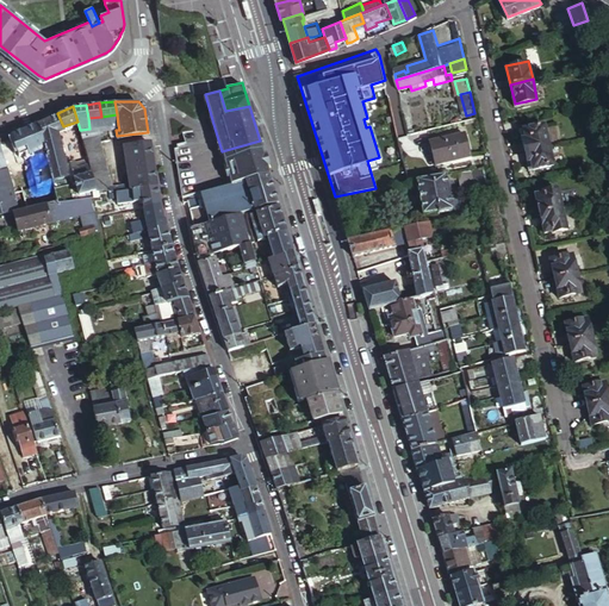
[(63,126),(57,113),(35,123),(42,143),(47,160),(63,155),(57,130),(63,126)]
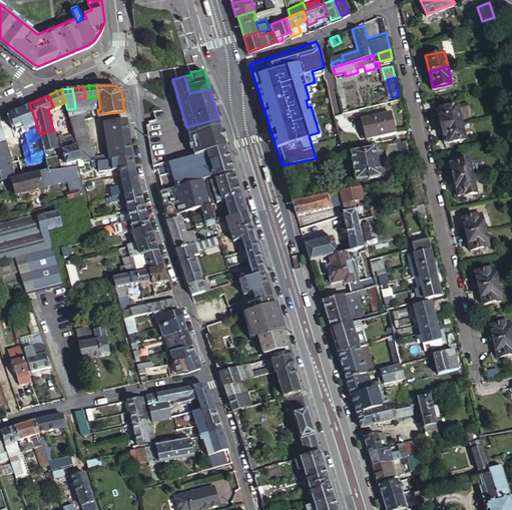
[(82,107),(99,105),(98,96),(85,98),(74,99),(75,108),(82,107)]
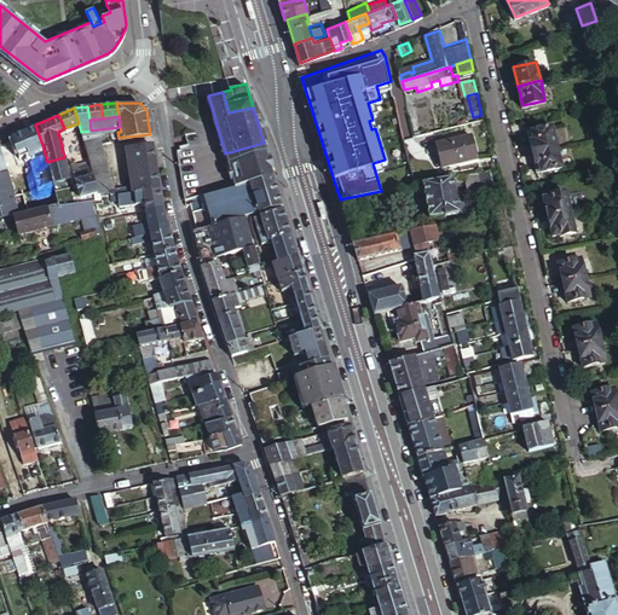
[(186,184),(190,197),(229,187),(223,155),(225,154),(217,126),(209,127),(195,131),(185,132),(188,141),(180,144),(180,148),(177,149),(183,185),(186,184)]
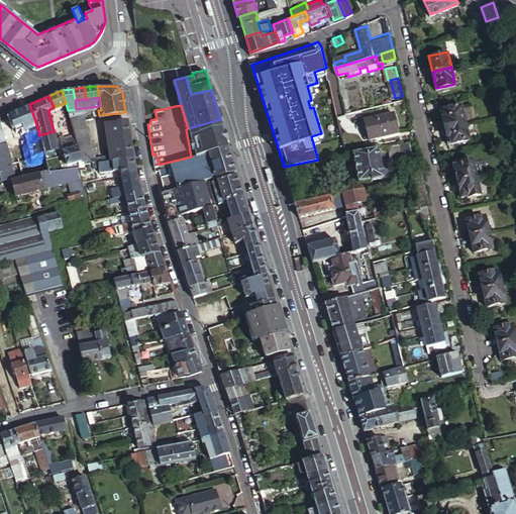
[(445,125),(466,121),(461,105),(445,108),(446,116),(443,117),(445,125)]
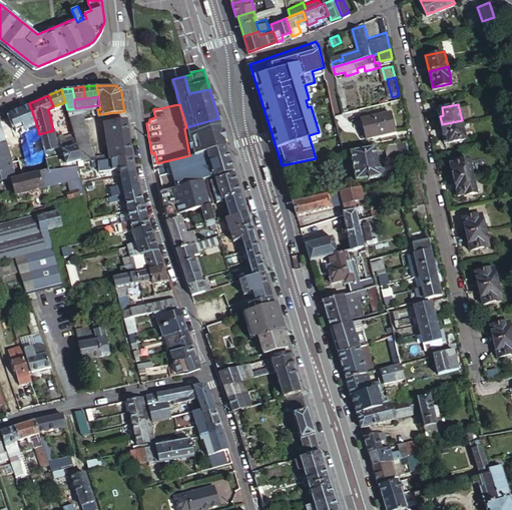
[(95,153),(82,107),(75,108),(68,109),(82,157),(95,153)]
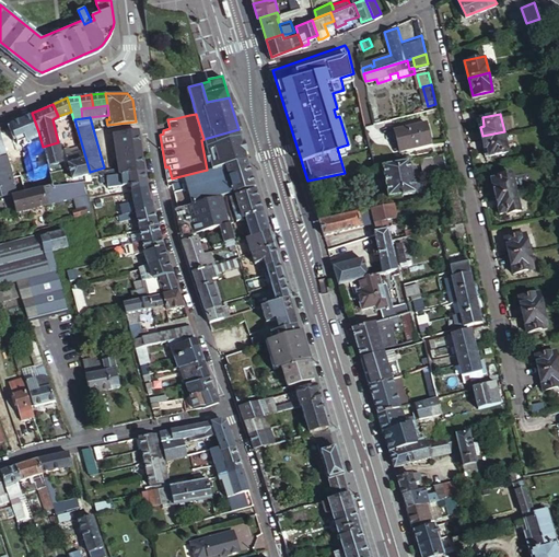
[(429,123),(396,129),(400,151),(432,143),(429,123)]
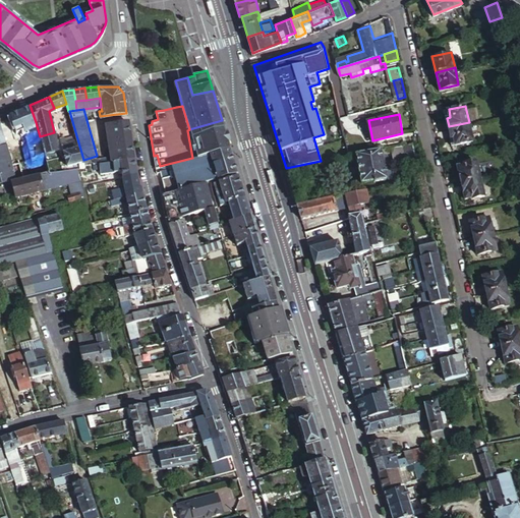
[(128,120),(105,124),(111,161),(120,159),(120,160),(134,157),(128,120)]
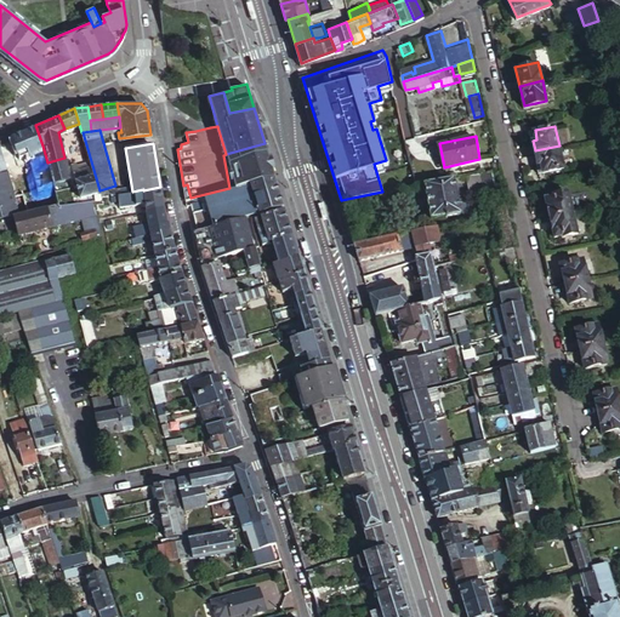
[(250,182),(274,176),(265,143),(226,154),(223,155),(229,188),(250,182)]
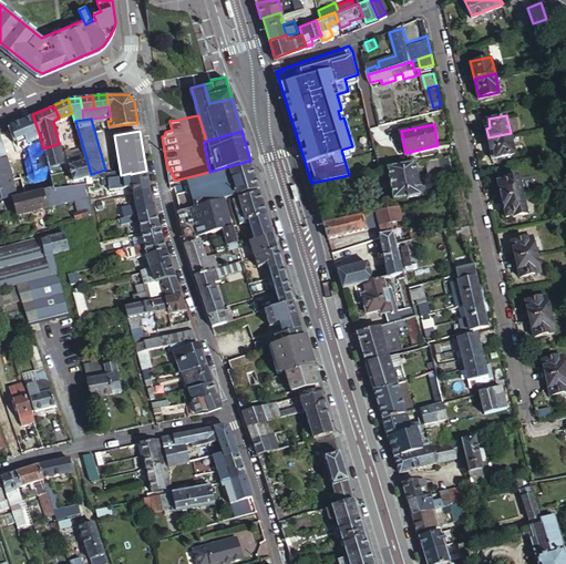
[(514,151),(511,133),(489,137),(491,149),(495,147),(496,155),(514,151)]
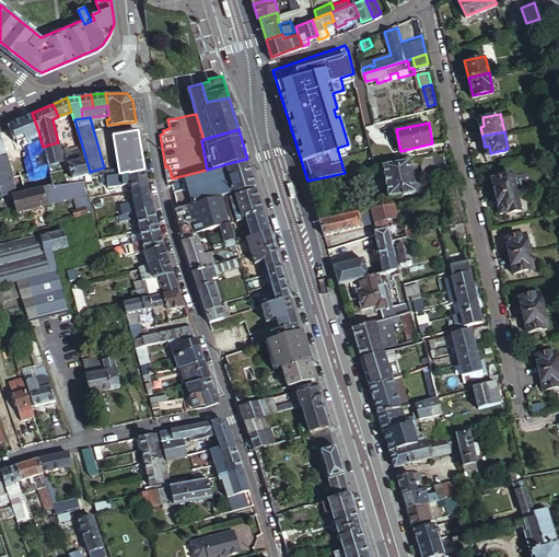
[(8,167),(0,137),(0,193),(10,190),(11,193),(13,192),(14,192),(10,172),(9,171),(8,167)]
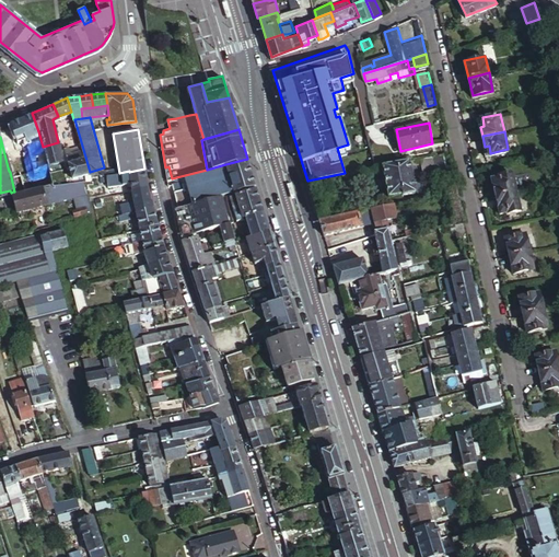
[(58,142),(43,147),(46,162),(61,159),(58,142)]
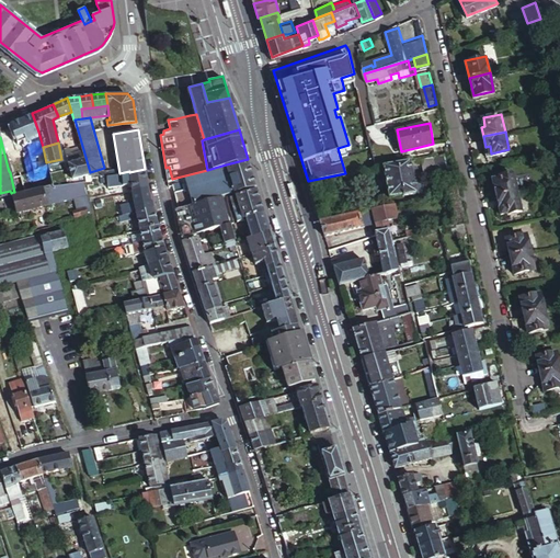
[(69,161),(84,157),(81,148),(66,152),(69,161)]
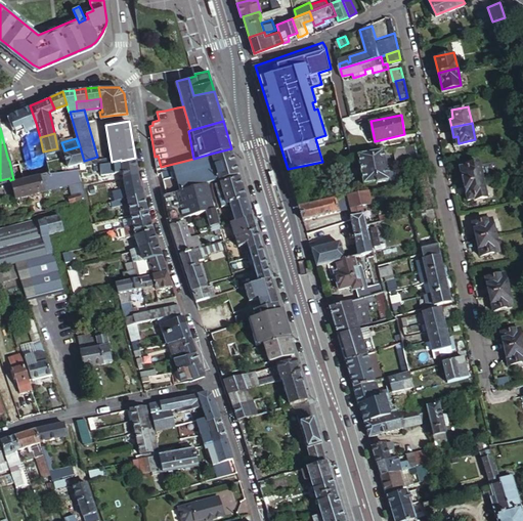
[(418,155),(415,143),(404,145),(407,158),(418,155)]
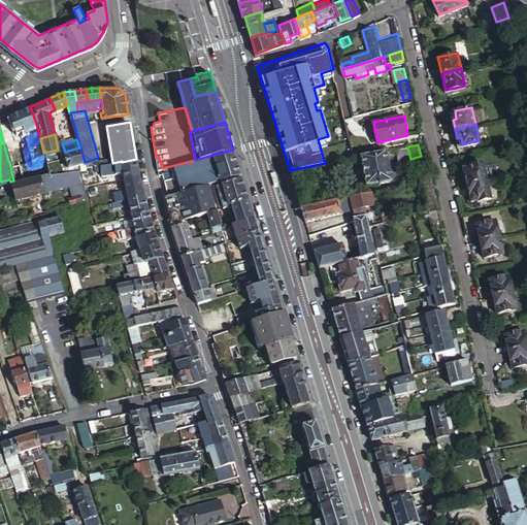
[(68,166),(84,162),(79,148),(65,152),(68,166)]
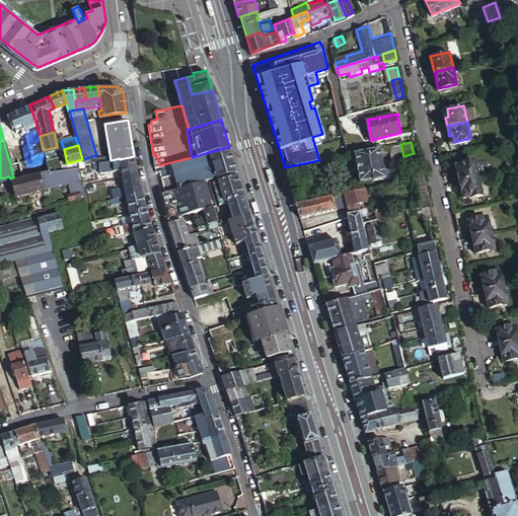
[(211,177),(236,170),(229,147),(209,152),(210,153),(172,164),(174,172),(161,176),(164,191),(178,187),(198,181),(204,179),(205,179),(211,177)]
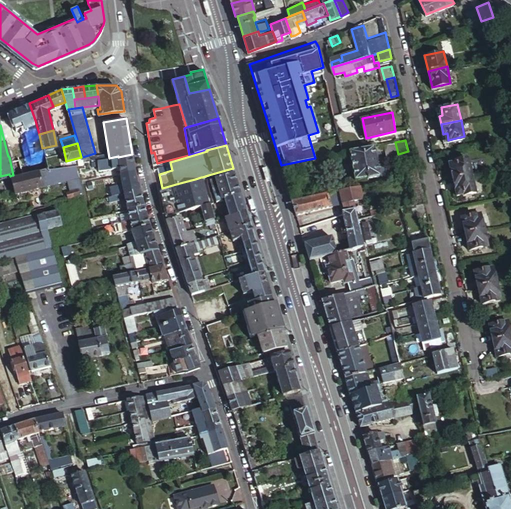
[(378,174),(373,147),(348,152),(354,179),(378,174)]
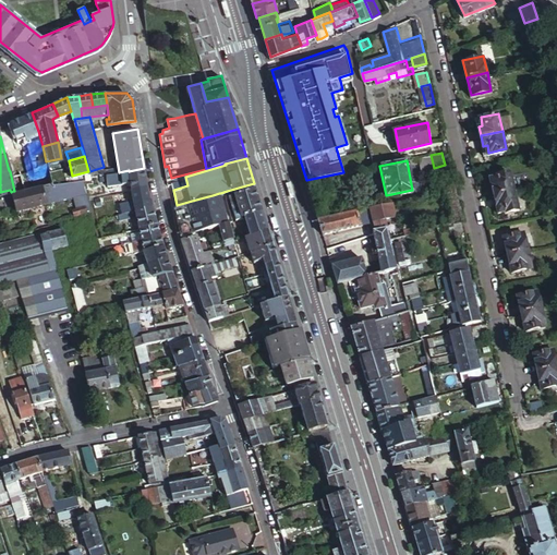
[(34,185),(32,178),(28,166),(10,171),(14,191),(34,185)]
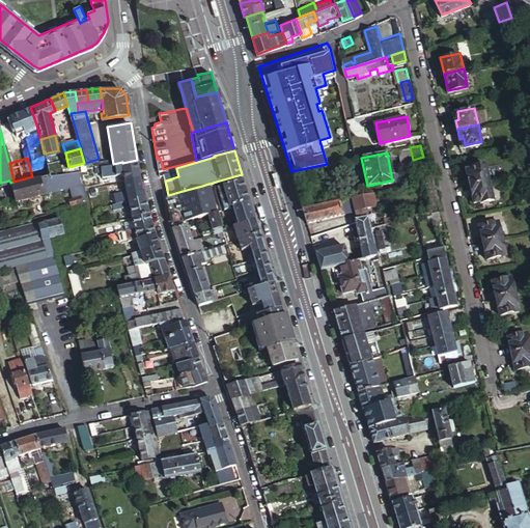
[(127,178),(139,175),(137,160),(122,163),(124,171),(127,178)]
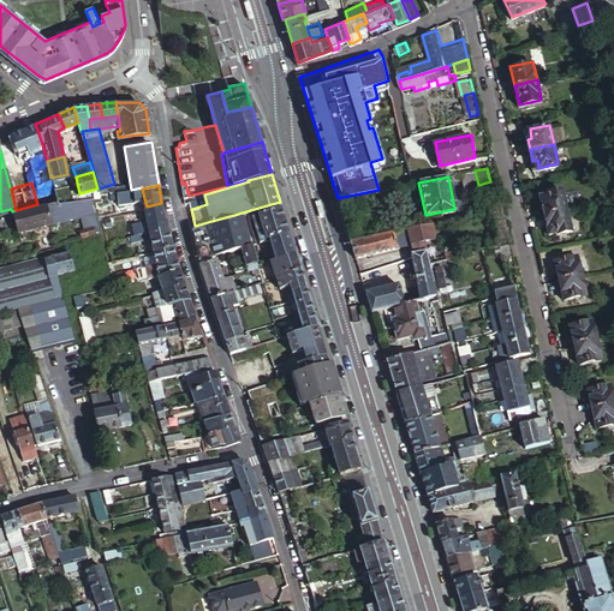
[(137,199),(144,198),(142,189),(142,187),(131,190),(118,192),(108,190),(111,202),(119,199),(120,204),(137,201),(137,199)]
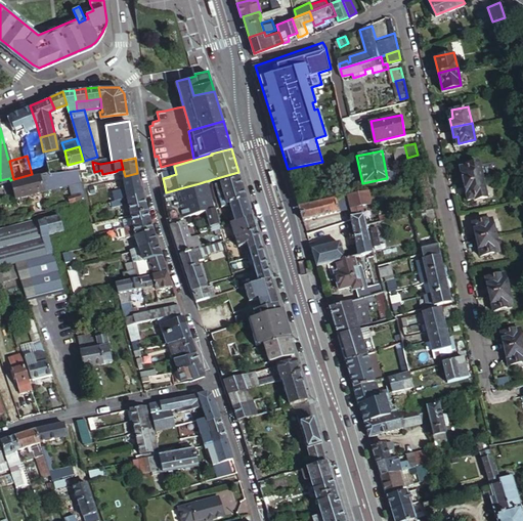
[(464,181),(483,177),(479,160),(471,161),(472,163),(460,165),(464,181)]
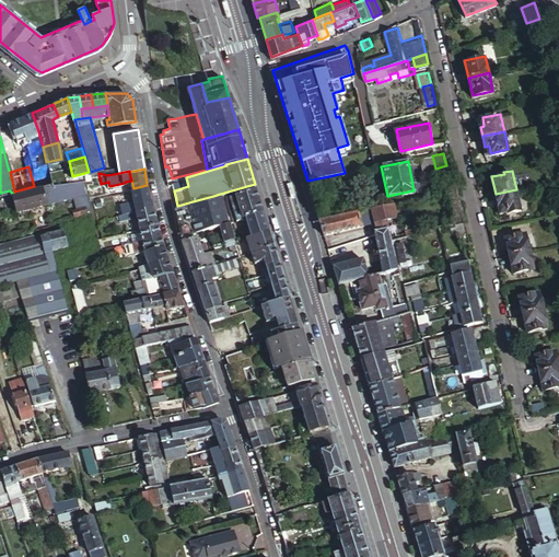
[(441,193),(452,189),(449,174),(440,175),(441,181),(439,182),(441,193)]
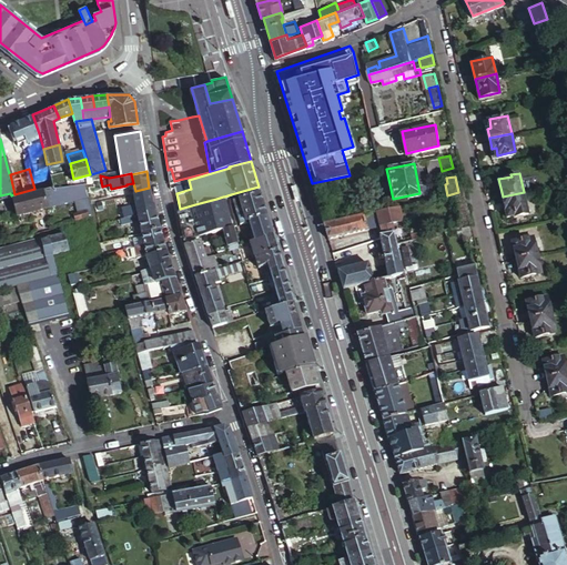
[(88,193),(84,181),(52,185),(51,183),(43,184),(43,188),(48,204),(76,197),(88,193)]
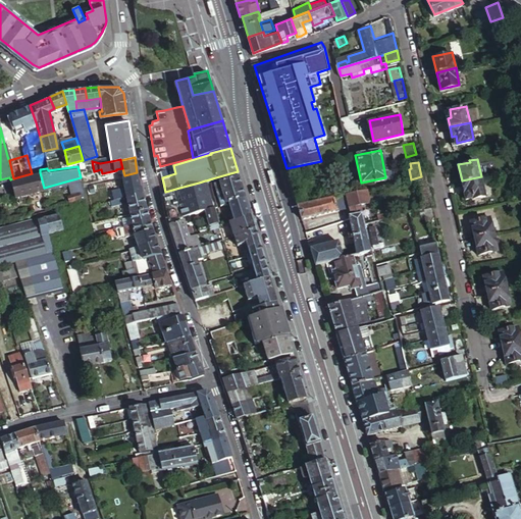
[(44,188),(40,172),(32,173),(13,178),(12,178),(16,195),(44,188)]
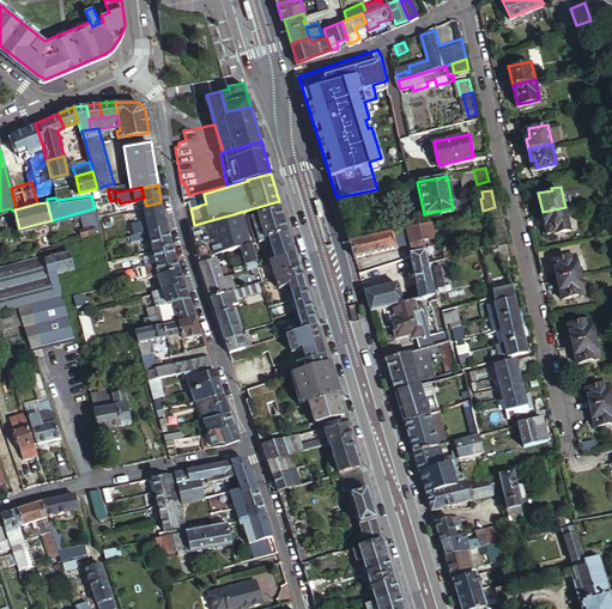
[(151,227),(167,223),(161,202),(146,206),(150,219),(137,223),(139,230),(151,227)]
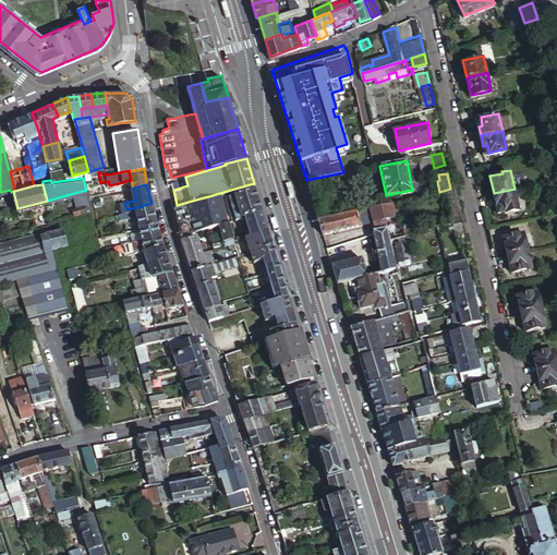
[(245,216),(263,210),(255,188),(235,193),(242,217),(245,216)]
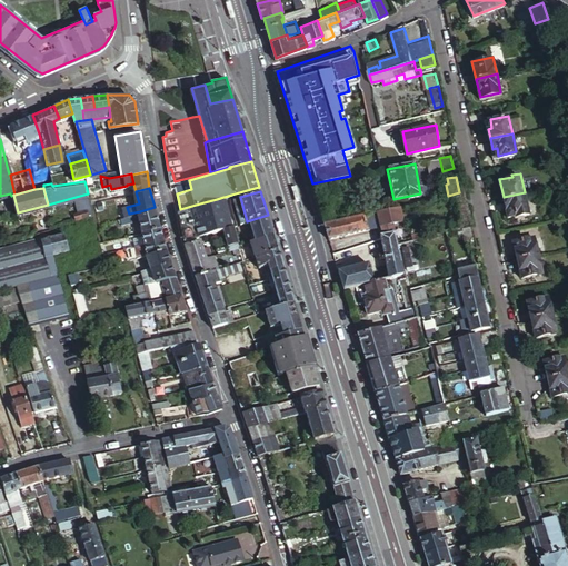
[(529,212),(525,192),(504,197),(507,216),(520,212),(520,214),(529,212)]
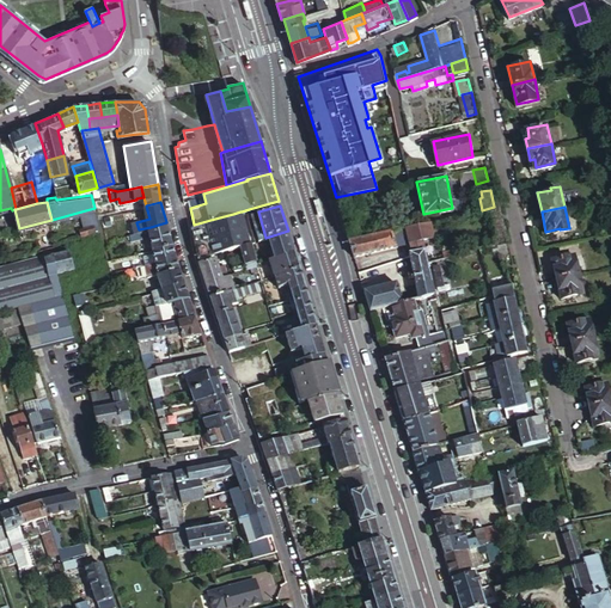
[(95,208),(81,212),(84,225),(95,222),(98,221),(95,208)]
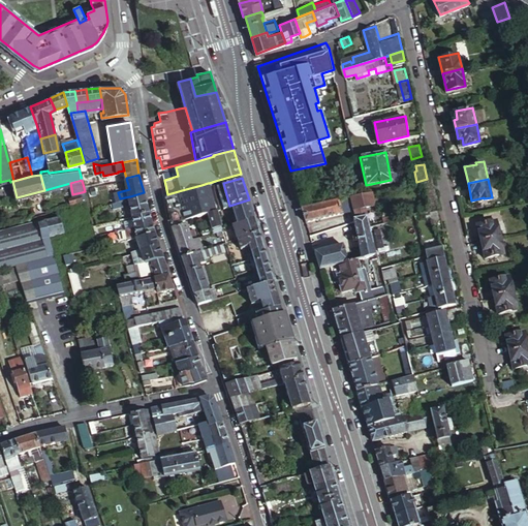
[(202,185),(209,212),(215,210),(208,183),(202,185)]
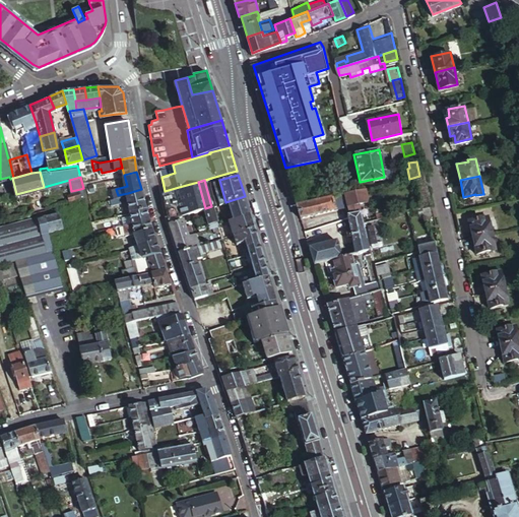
[(225,202),(219,180),(213,182),(219,204),(225,202)]
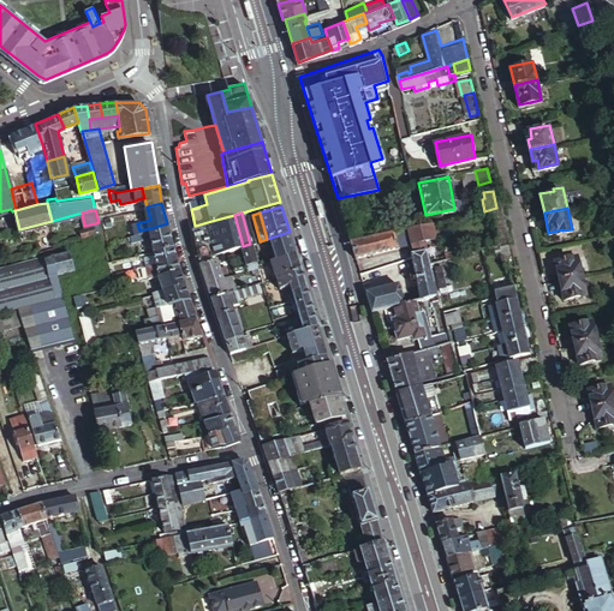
[(225,251),(242,246),(243,246),(234,215),(212,221),(195,226),(191,227),(200,258),(225,251)]
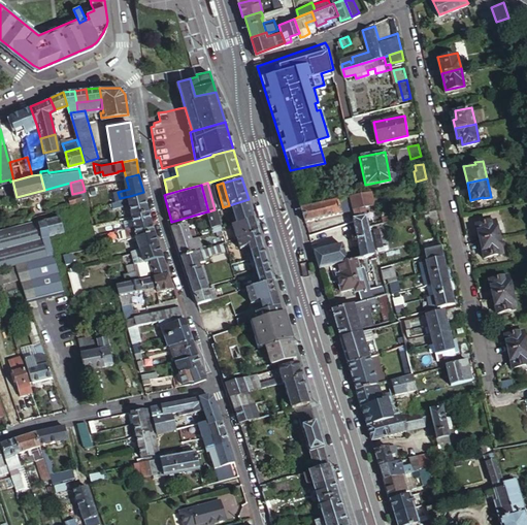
[(84,198),(81,192),(72,194),(69,195),(71,201),(84,198)]
